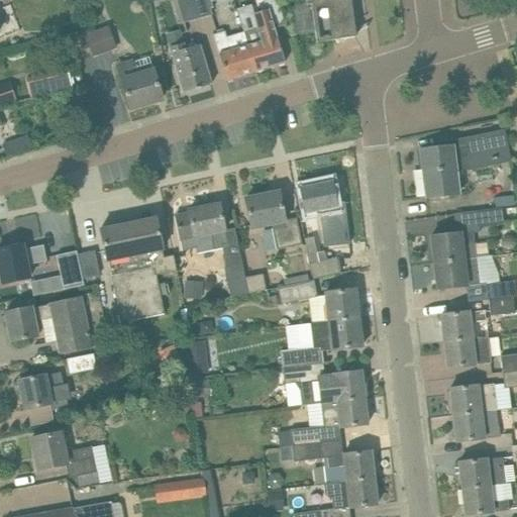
[(177,0),(184,22),(199,17),(194,0),(177,0)]
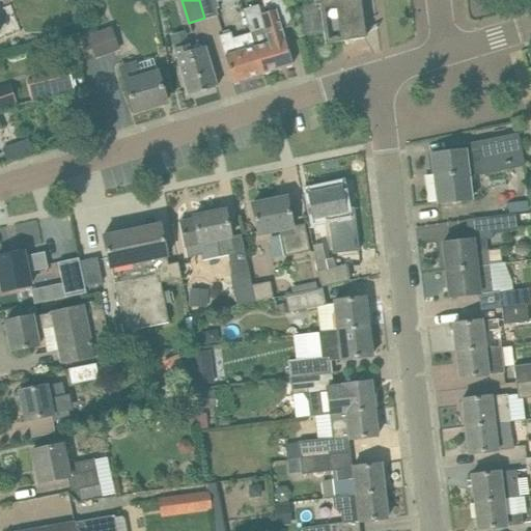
[(199,0),(204,18),(217,15),(216,8),(219,7),(216,0),(199,0)]
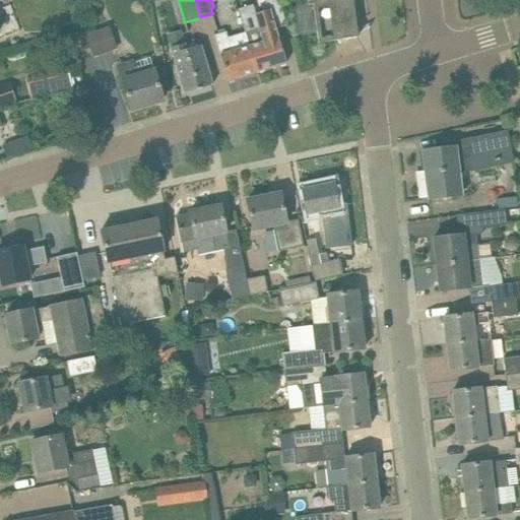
[(353,1),(309,7),(290,9),(294,36),(317,33),(318,43),(337,40),(339,44),(349,38),(358,37),(358,34),(361,33),(356,24),(353,1)]
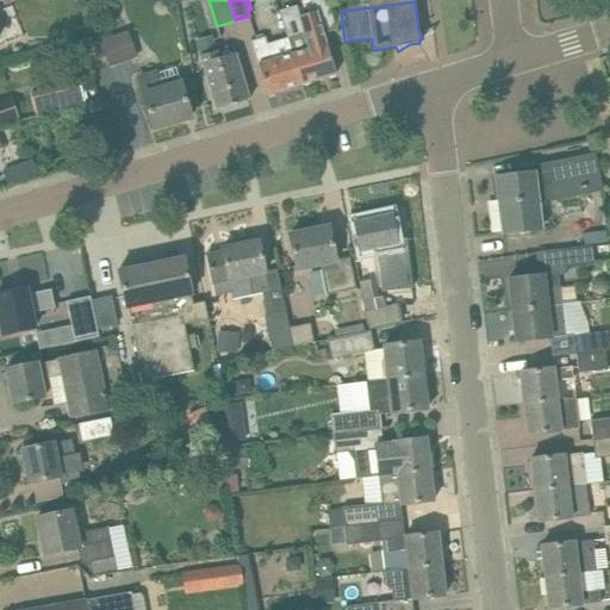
[(293,54),(302,85),(336,74),(317,12),(298,18),(303,33),(287,38),(292,54),(293,54)]
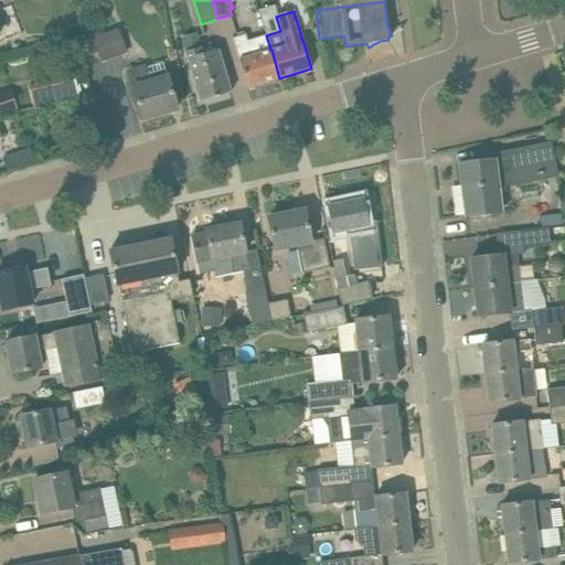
[(128,54),(118,29),(106,33),(115,59),(128,54)]
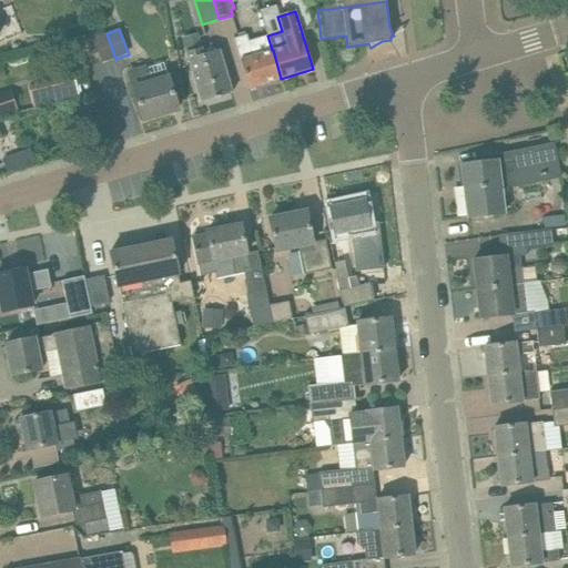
[(182,38),(186,52),(202,102),(232,93),(219,50),(203,54),(196,32),(182,38)]
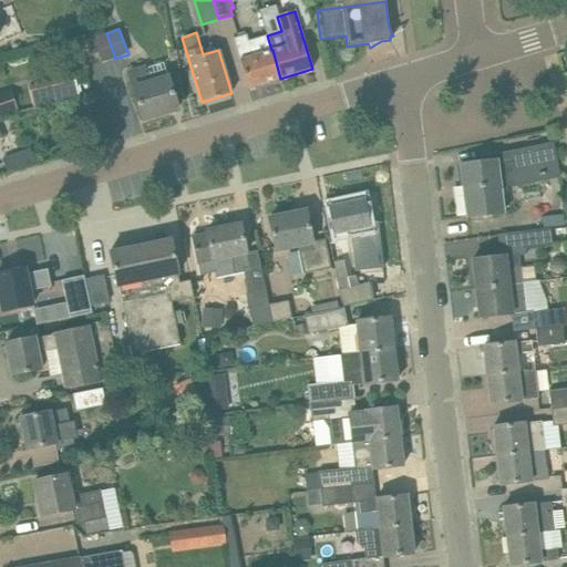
[(233,38),(248,88),(280,79),(272,50),(271,50),(253,55),(246,34),(233,38)]
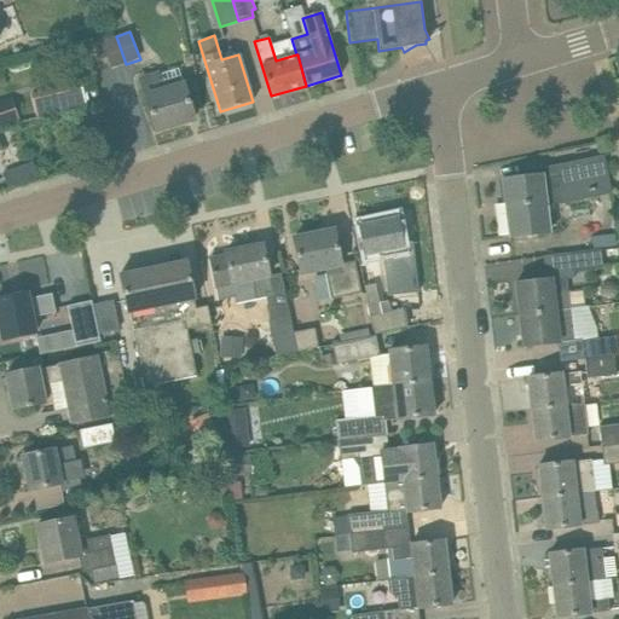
[(140,79),(156,131),(194,119),(181,75),(162,81),(160,74),(140,79)]
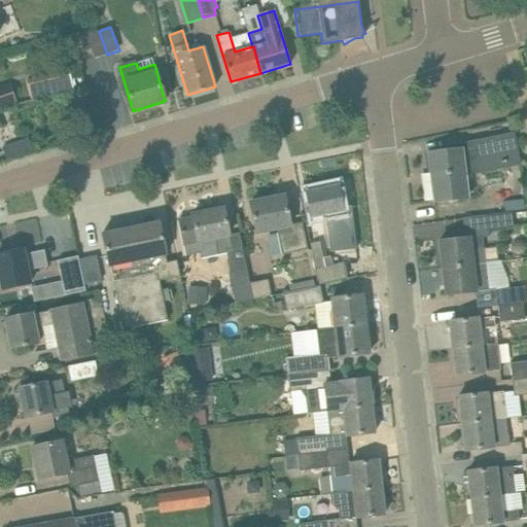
[(34,98),(72,85),(68,72),(30,85),(34,98)]
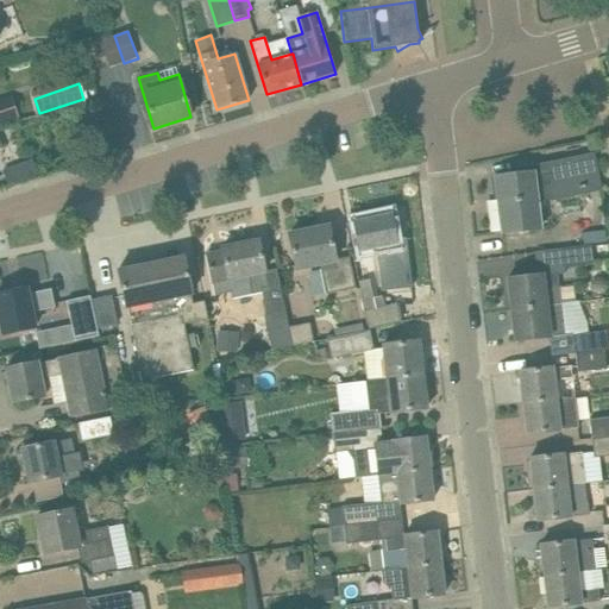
[(0,121),(19,115),(13,98),(0,101),(0,121)]
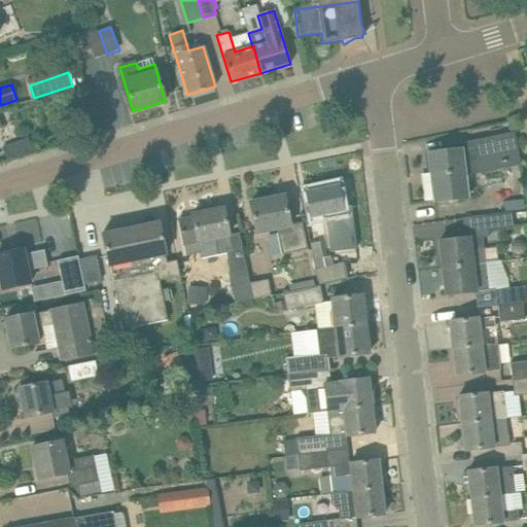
[(521,164),(514,132),(455,144),(456,149),(427,152),(428,153),(434,201),(433,201),(433,202),(467,198),(464,174),(521,164)]
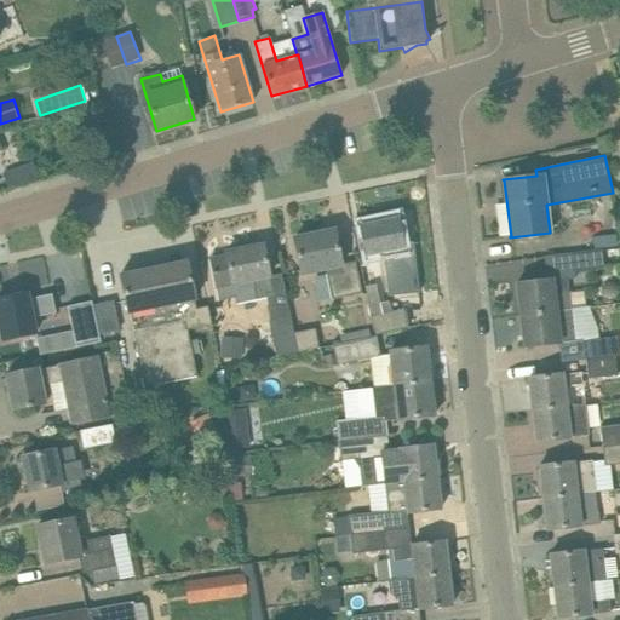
[(3,172),(7,188),(17,185),(12,170),(3,172)]
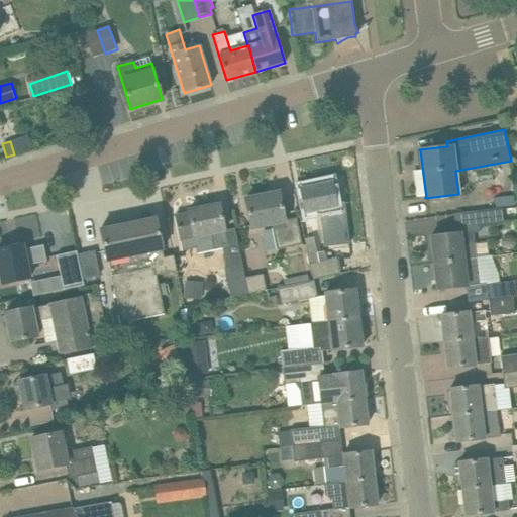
[(331,182),(300,188),(305,213),(319,212),(324,247),(349,243),(344,202),(336,203),(331,182)]
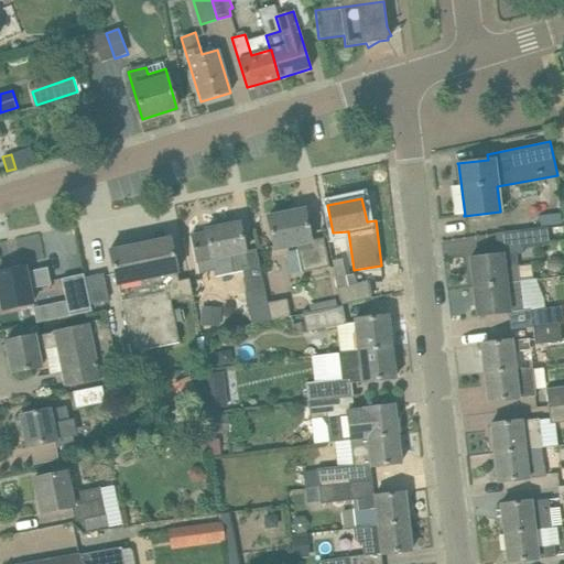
[(304,209),(268,217),(274,249),(295,245),(301,273),(329,267),(325,243),(311,247),(311,241),(304,209)]
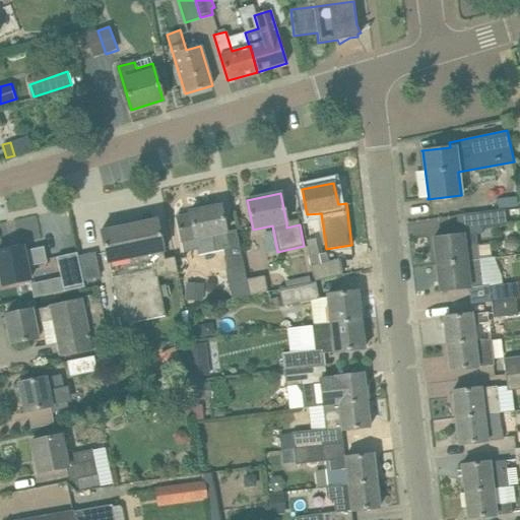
[(516,197),(498,199),(499,209),(505,209),(517,207),(516,197)]
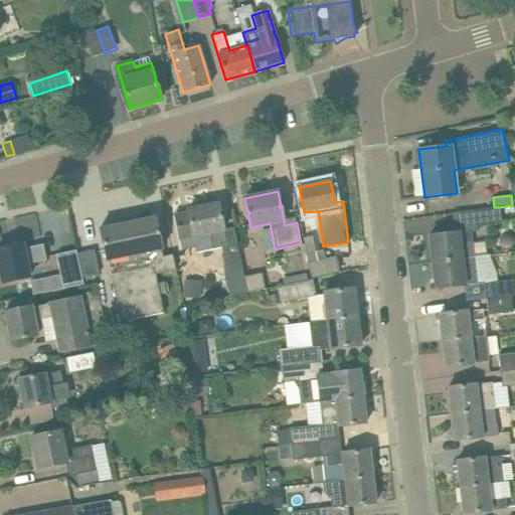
[(187,212),(175,215),(182,249),(195,246),(196,251),(226,245),(222,230),(223,229),(218,203),(203,206),(200,204),(192,206),(190,209),(187,210),(187,212)]
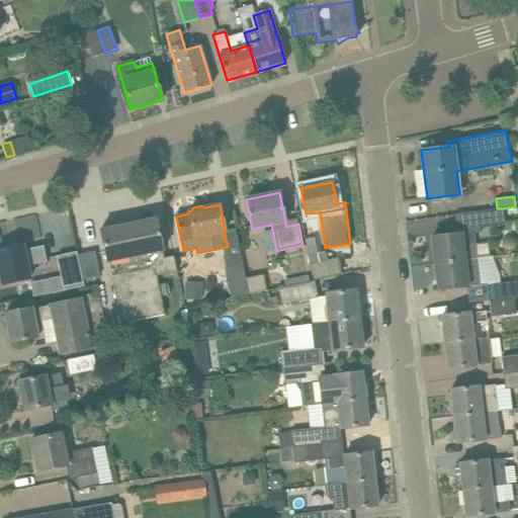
[(505,224),(503,208),(497,208),(477,211),(479,228),(505,224)]
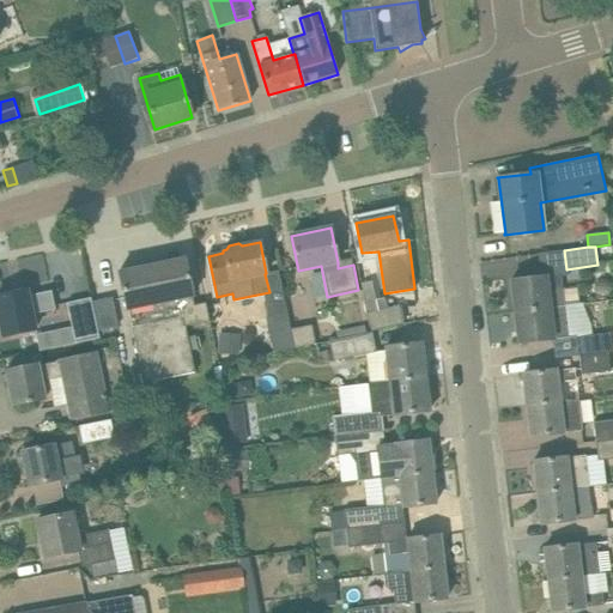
[(184,258),(151,265),(175,376),(194,372),(184,327),(210,322),(205,303),(194,305),(184,258)]
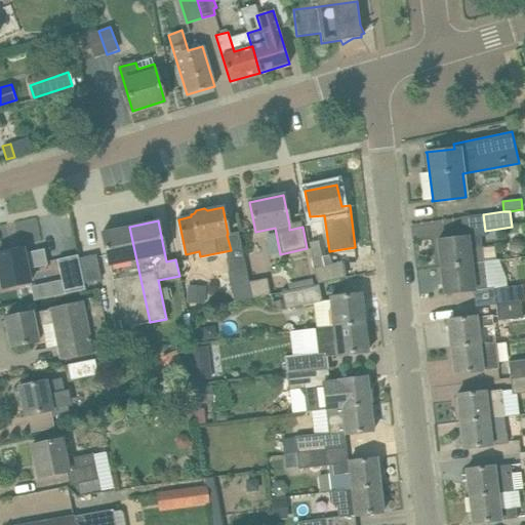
[(122,327),(150,322),(129,227),(102,233),(109,268),(110,267),(116,299),(118,311),(122,327)]
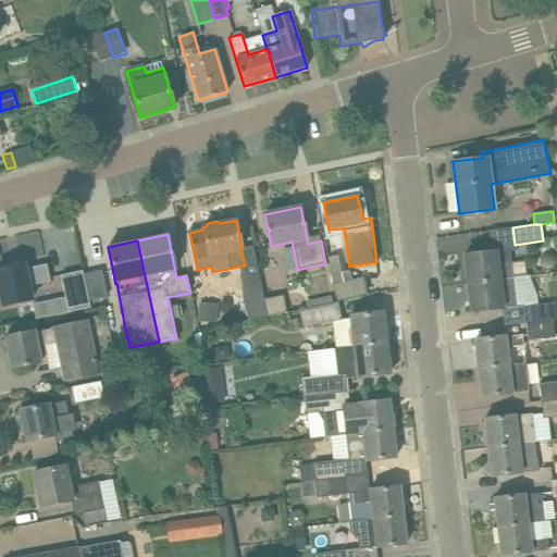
[(465,255),(468,283),(512,277),(509,249),(465,255)]
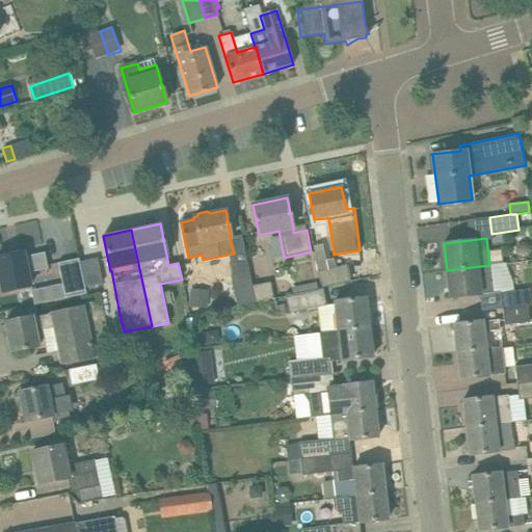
[(330,242),(313,245),(318,270),(317,271),(321,287),(350,281),(347,265),(336,267),(330,242)]
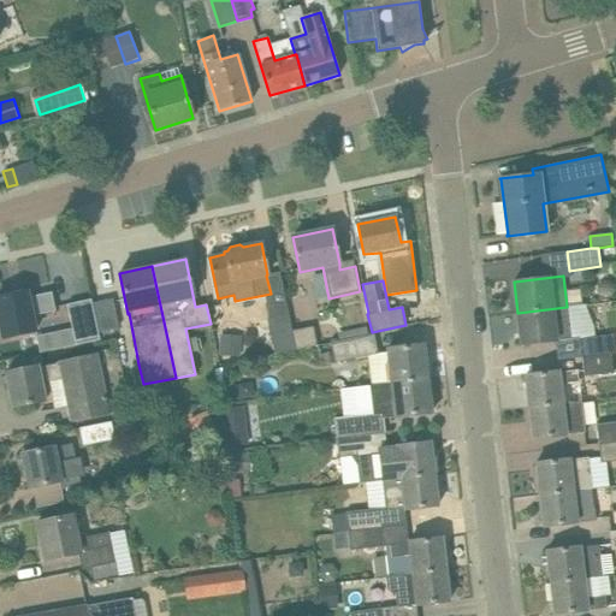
[(28,297),(27,292),(0,297),(0,323),(4,338),(35,331),(31,315),(55,311),(52,292),(28,297)]
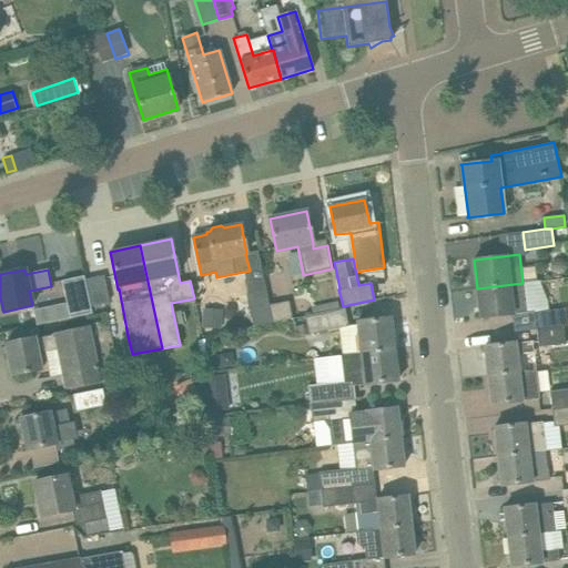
[(109,303),(103,276),(85,280),(92,307),(109,303)]
